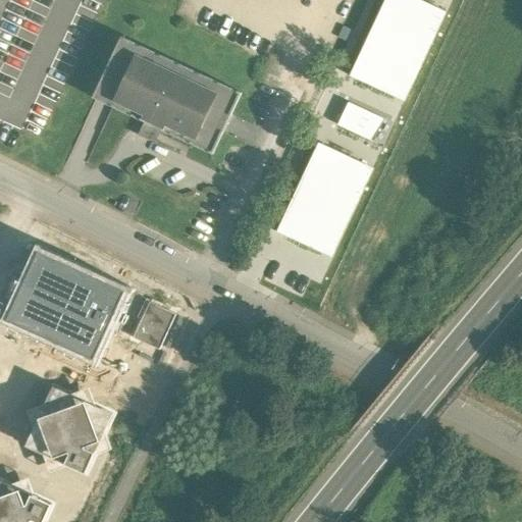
[(386,0),(350,77),(404,102),(446,12),(419,0),(386,0)]
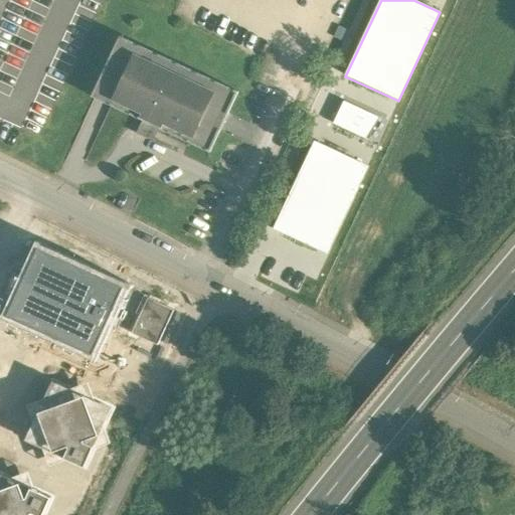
[(238,94),(123,38),(94,100),(145,123),(145,122),(162,130),(162,131),(210,154),(238,94)]
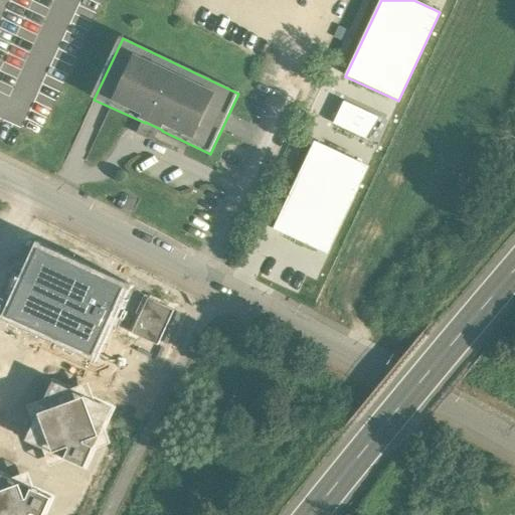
[(334,124),(369,140),(379,118),(344,102),(334,124)]
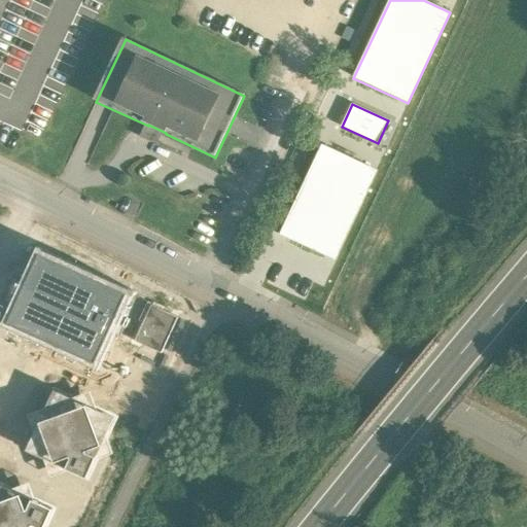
[(279,235),(335,260),(377,170),(321,144),(279,235)]
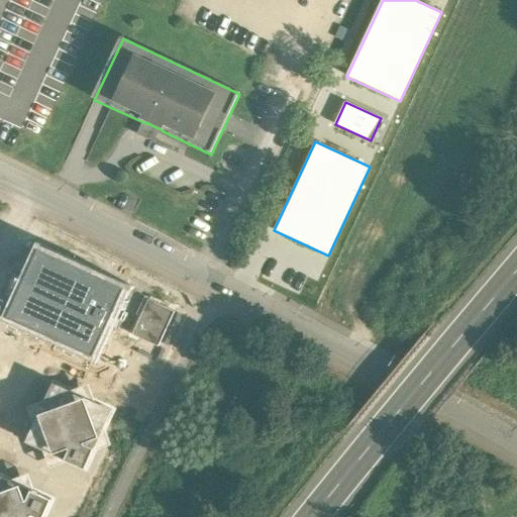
[(8,313),(100,354),(132,283),(40,241),(8,313)]
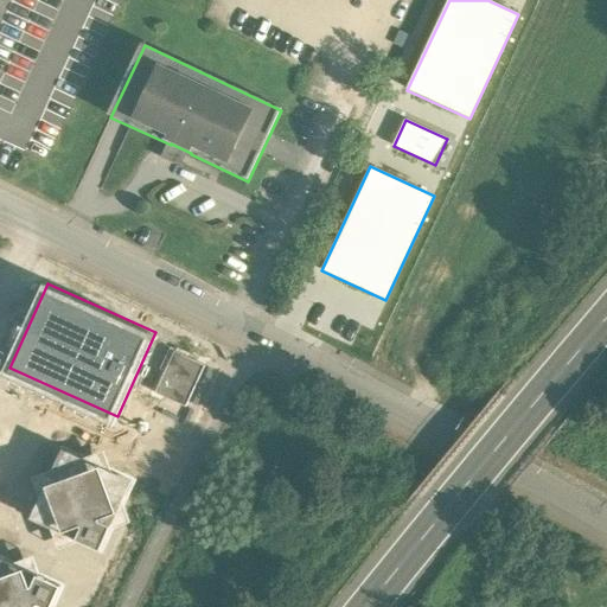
[(170,346),(148,394),(185,410),(206,363),(170,346)]
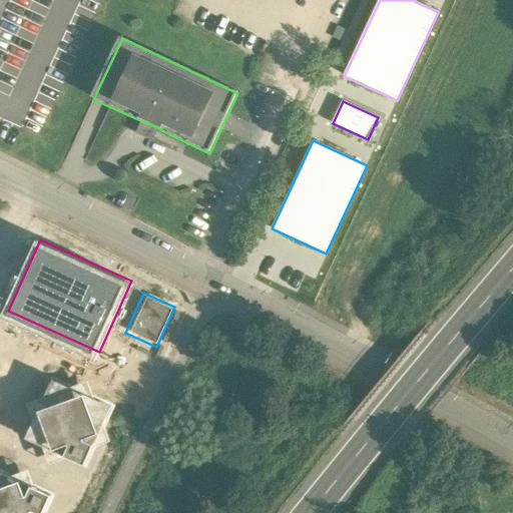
[(96,474),(103,458),(123,451),(115,429),(126,405),(104,396),(98,379),(79,385),(56,375),(47,396),(27,403),(34,425),(26,443),(43,451),(52,476),(79,466),(96,474)]
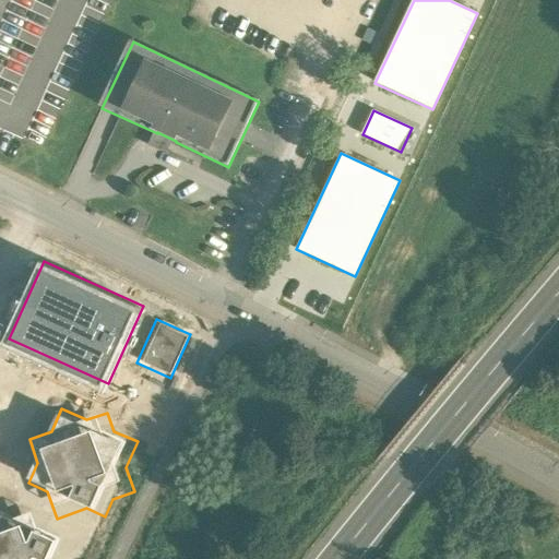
[(61,558),(71,538),(47,527),(40,509),(21,516),(0,507),(0,558),(61,558)]
